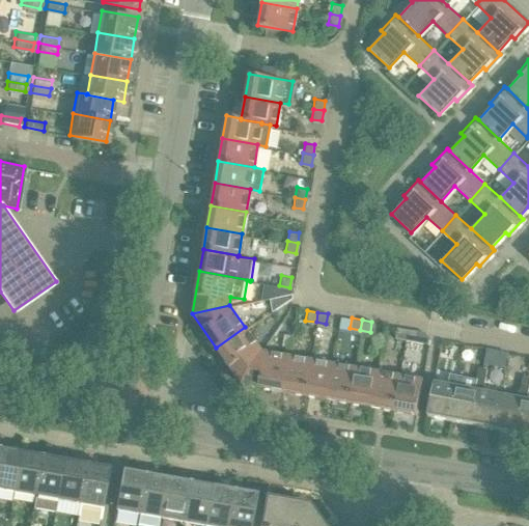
[(405,338),(406,328),(395,326),(393,336),(405,338)]
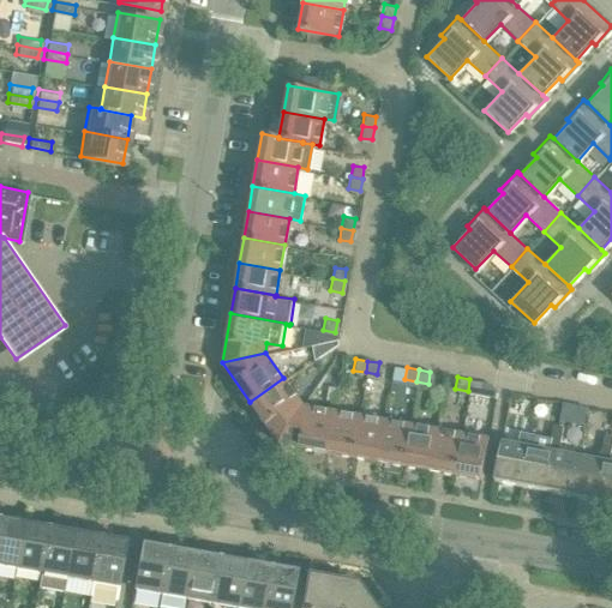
[(277,441),(301,403),(283,378),(250,402),(277,441)]
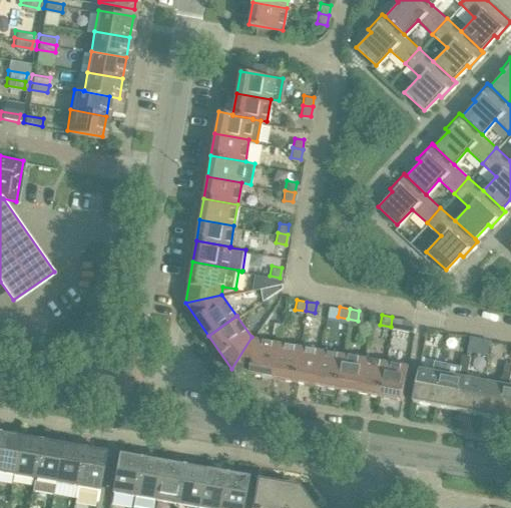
[(400,328),(402,318),(392,317),(391,327),(400,328)]
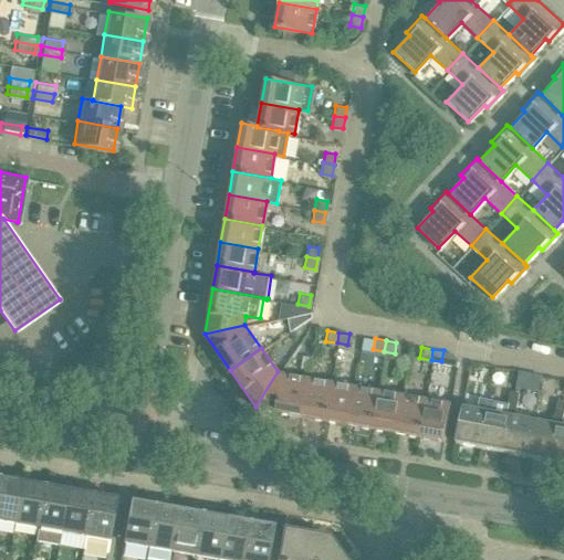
[(518,369),(514,384),(536,389),(540,373),(518,369)]
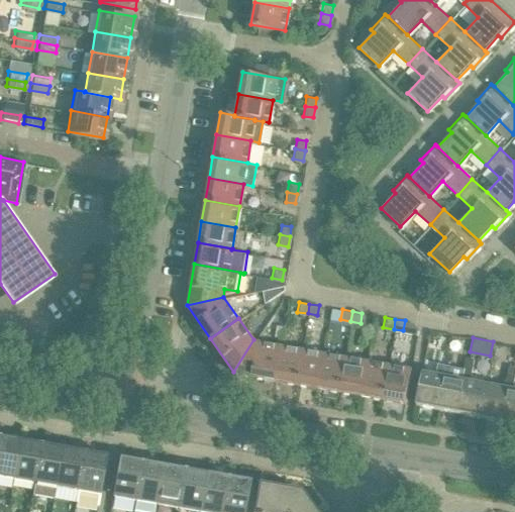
[(274,379),(280,344),(253,339),(233,372),(274,379)]
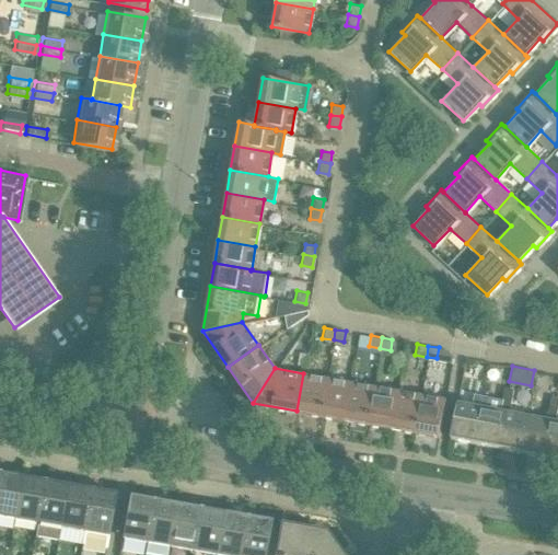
[(321,415),(327,378),(303,373),(297,411),(321,415)]
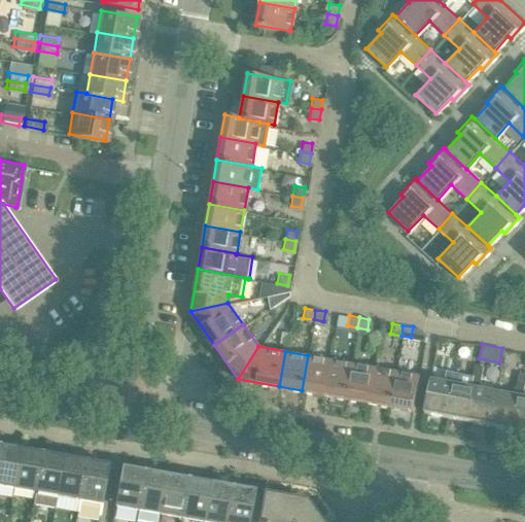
[(323,393),(329,358),(308,355),(302,390),(323,393)]
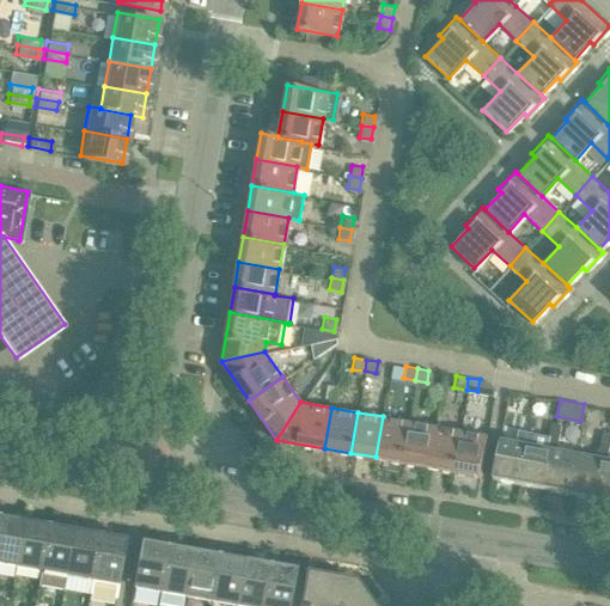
[(401,461),(408,421),(383,416),(376,457),(401,461)]
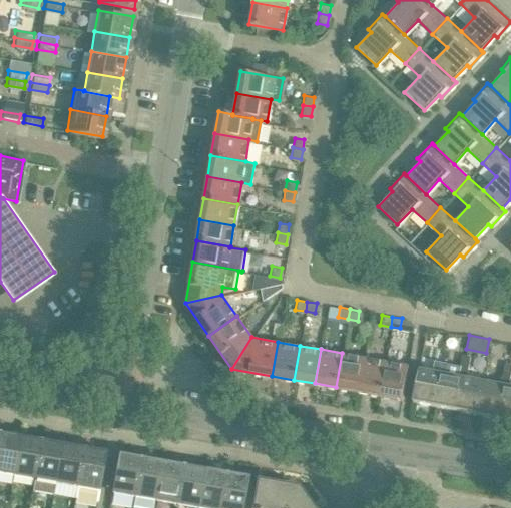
[(357,391),(363,357),(342,353),(336,387),(357,391)]
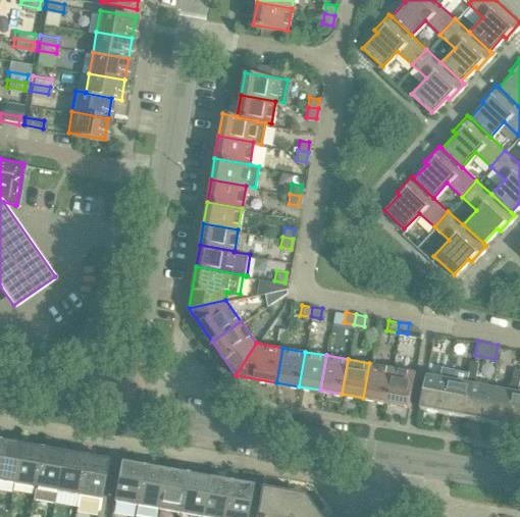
[(474,372),(477,361),(469,359),(467,370),(474,372)]
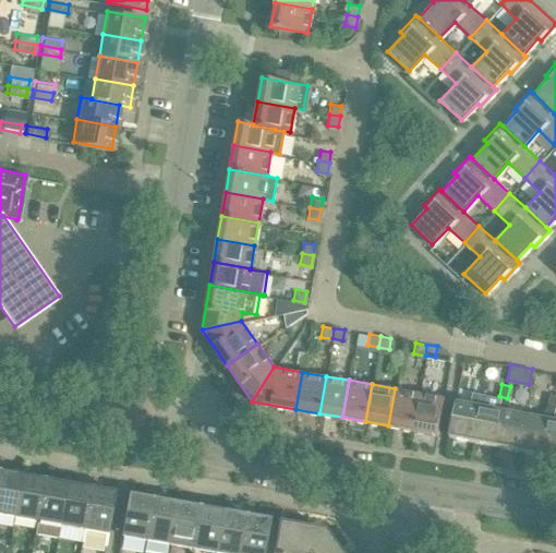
[(411,430),(418,392),(395,388),(388,425),(411,430)]
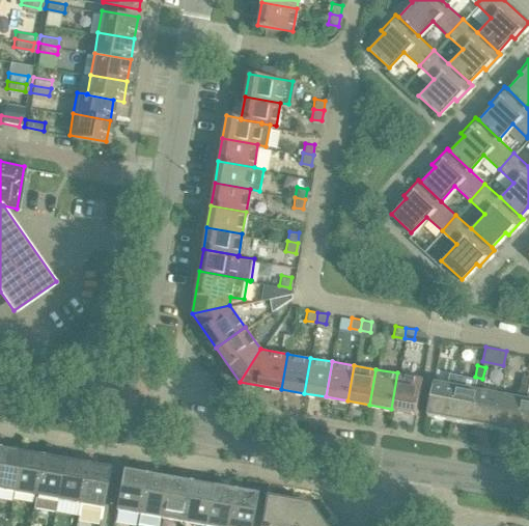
[(415,413),(421,377),(397,372),(391,409),(415,413)]
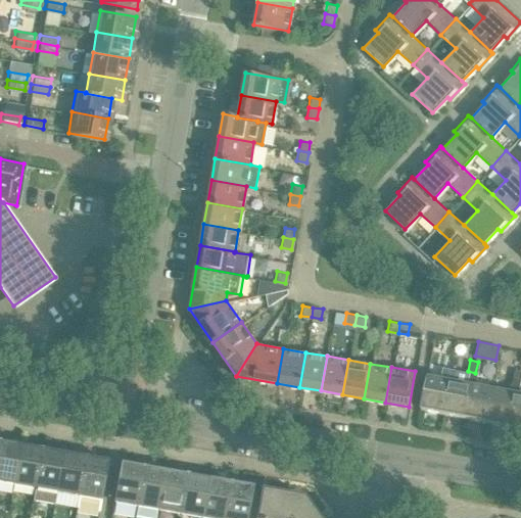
[(447,379),(452,379),(454,369),(445,367),(443,378),(426,374),(419,408),(442,413),(447,379)]
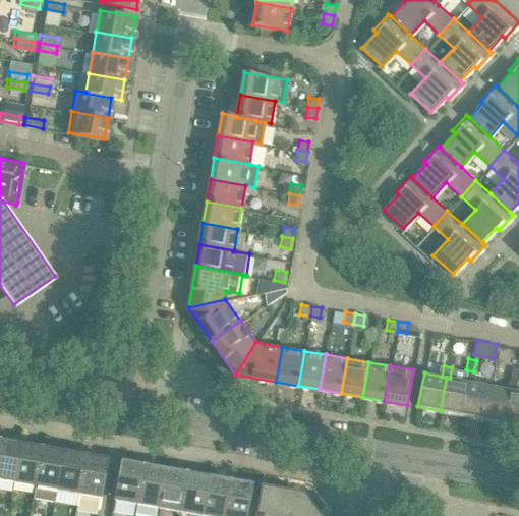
[(517,380),(518,368),(518,367),(511,366),(509,378),(517,380)]
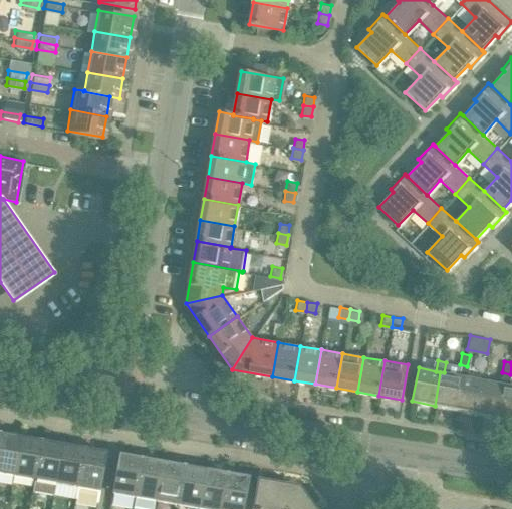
[(455,409),(461,376),(458,375),(460,364),(446,362),(444,372),(440,372),(435,406),(455,409)]
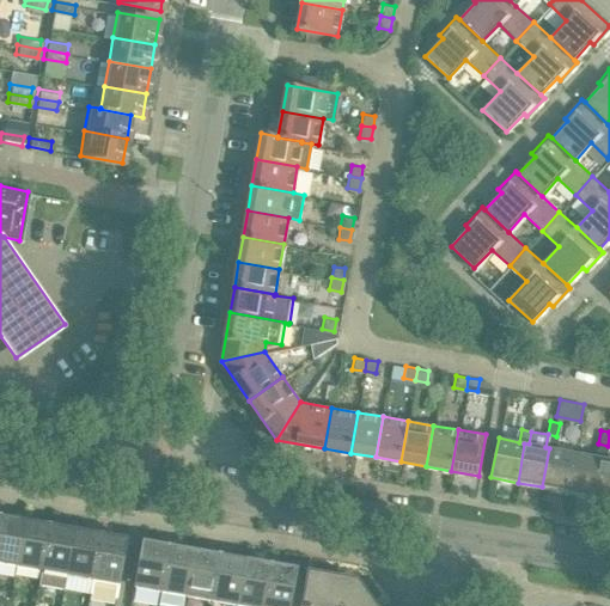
[(568,493),(575,453),(554,448),(556,436),(548,434),(546,447),(549,448),(542,487),(568,493)]
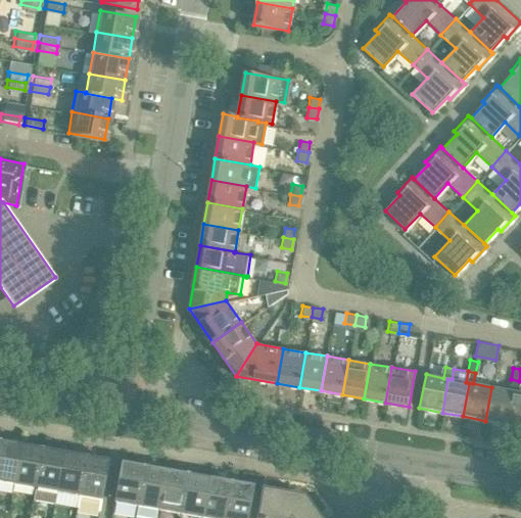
[(520,427),(520,392),(517,391),(519,381),(511,379),(509,390),(513,391),(507,424),(520,427)]
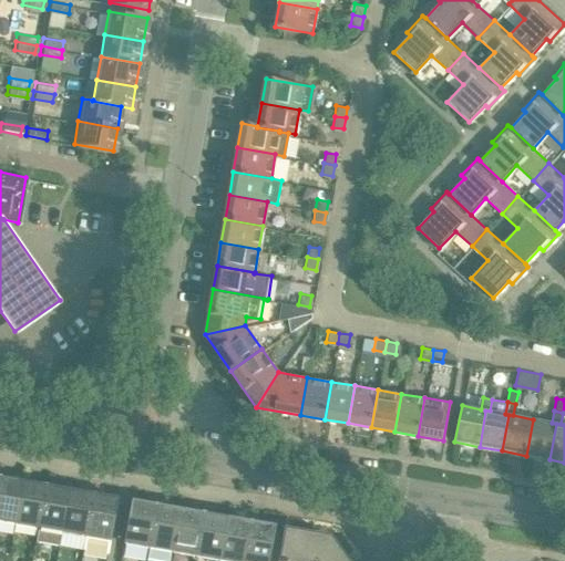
[(550,459),(556,424),(552,423),(533,419),(526,456),(550,459)]
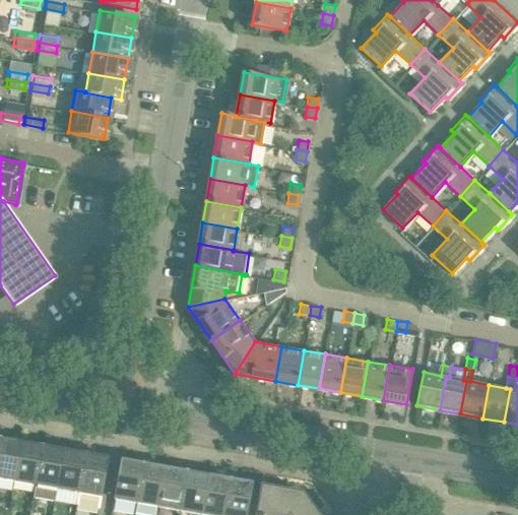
[(0,475),(11,478),(17,441),(0,437),(0,475)]
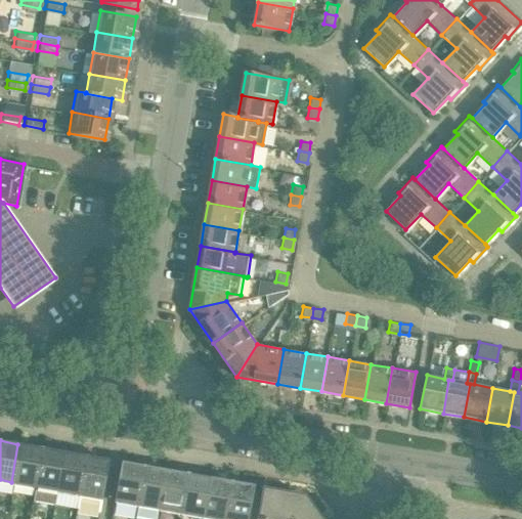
[(33,486),(40,446),(38,446),(38,448),(17,444),(11,482),(33,486)]
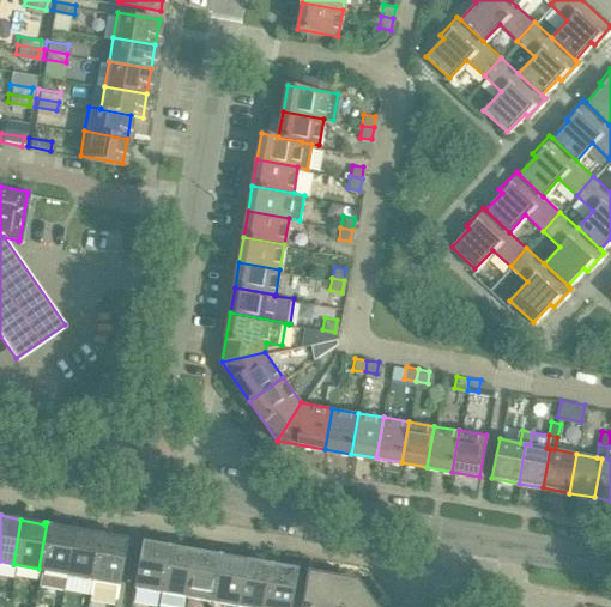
[(64,574),(72,529),(48,524),(48,522),(47,522),(38,569),(36,583),(61,588),(64,574)]
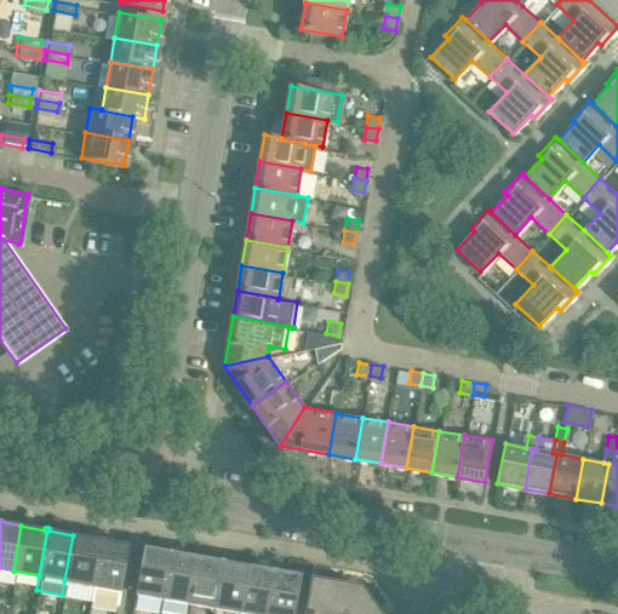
[(90,584),(98,538),(96,538),(96,539),(73,535),(64,580),(90,584)]
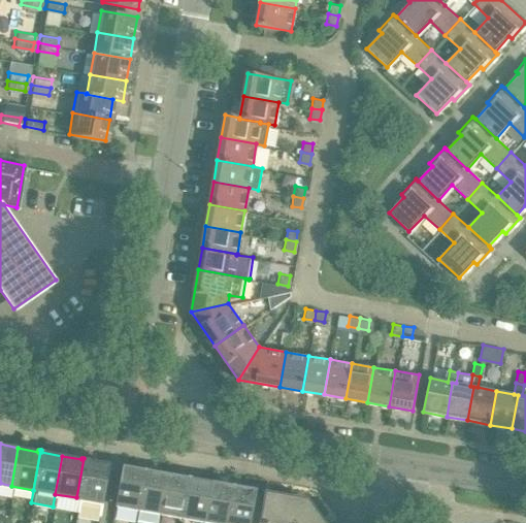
[(98,514),(106,464),(86,460),(86,458),(84,458),(76,497),(74,510),(98,514)]
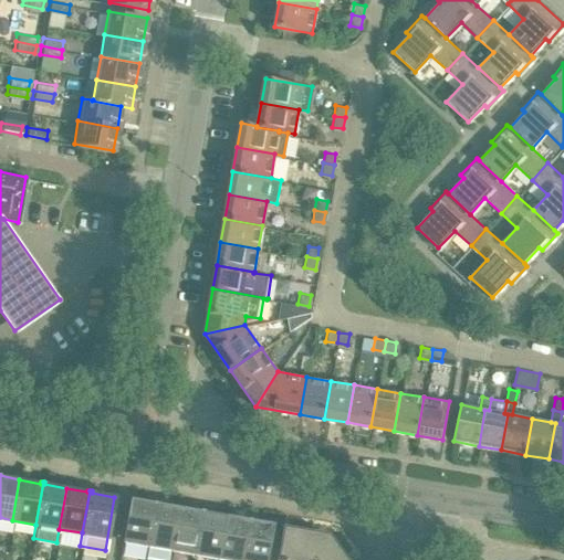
[(145,543),(153,502),(150,500),(150,503),(127,499),(121,539),(145,543)]
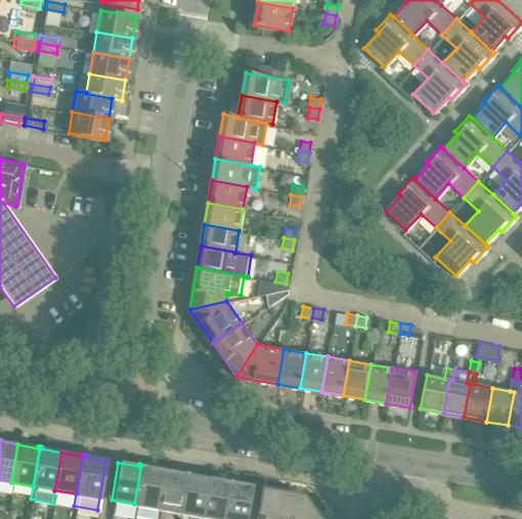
[(155,518),(156,508),(163,470),(142,467),(143,465),(141,465),(134,504),(133,514),(155,518)]
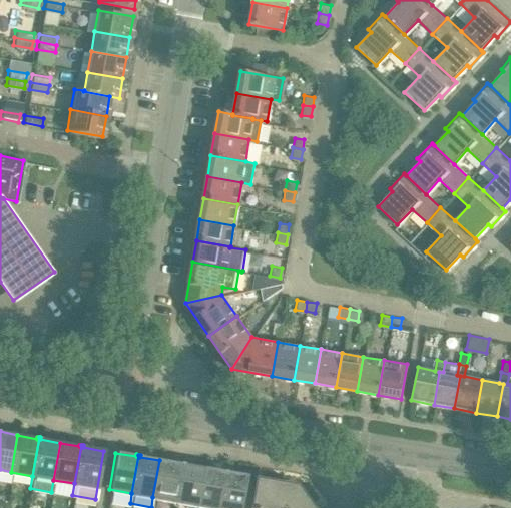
[(174,501),(180,462),(179,462),(178,464),(159,460),(152,497),(174,501)]
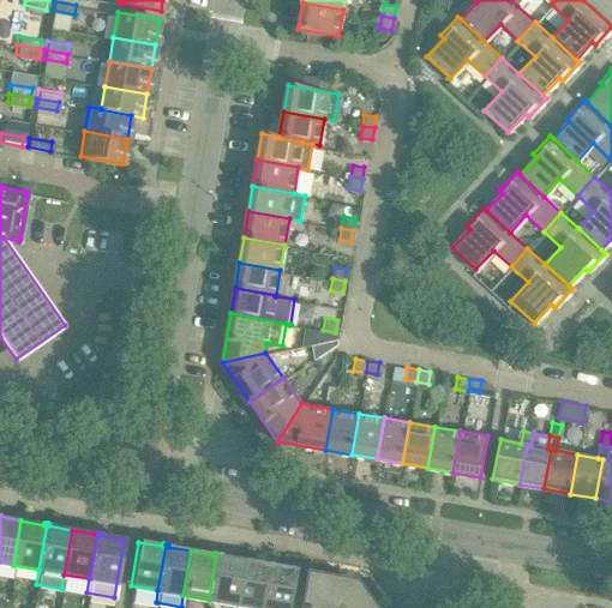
[(234,605),(241,560),(219,555),(219,553),(216,553),(209,600),(234,605)]
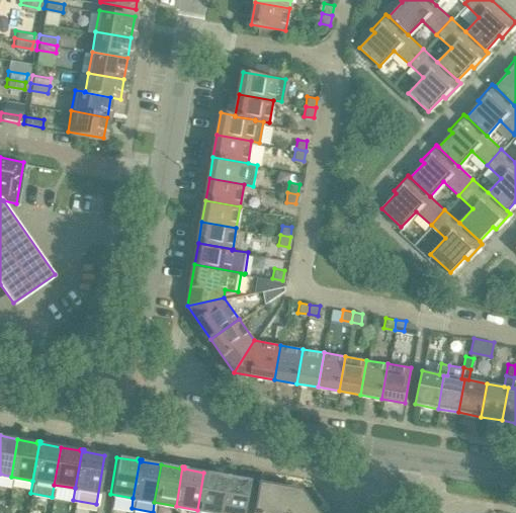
[(216,512),(219,512),(226,475),(224,474),(224,476),(203,473),(197,510),(216,512)]
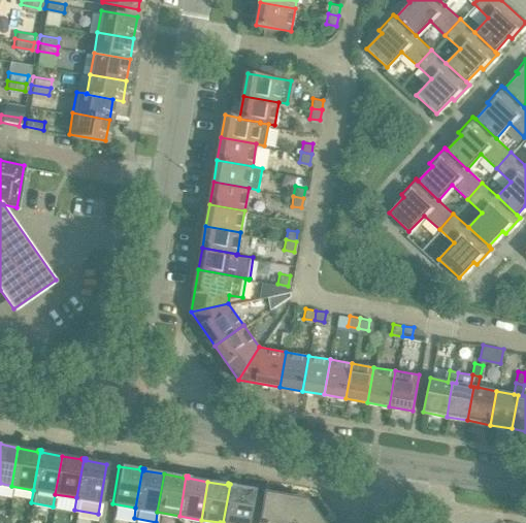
[(247,522),(253,490),(231,486),(232,484),(230,484),(223,522),(247,522)]
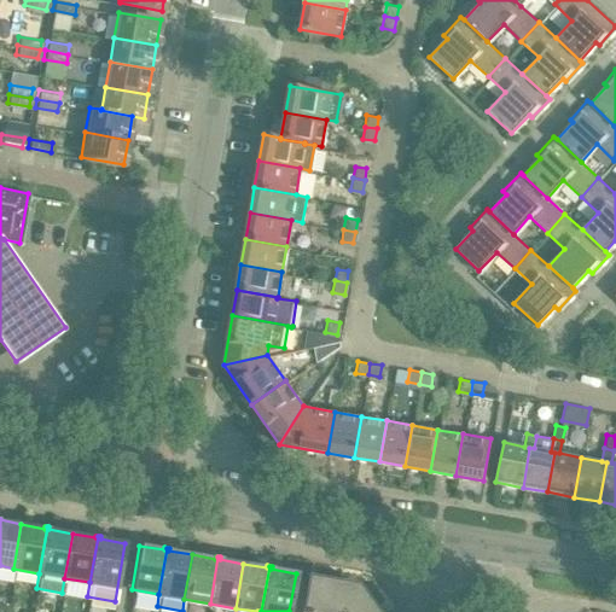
[(395,611),(393,611),(391,611),(376,611),(356,583),(306,575),(298,611),(395,611)]
